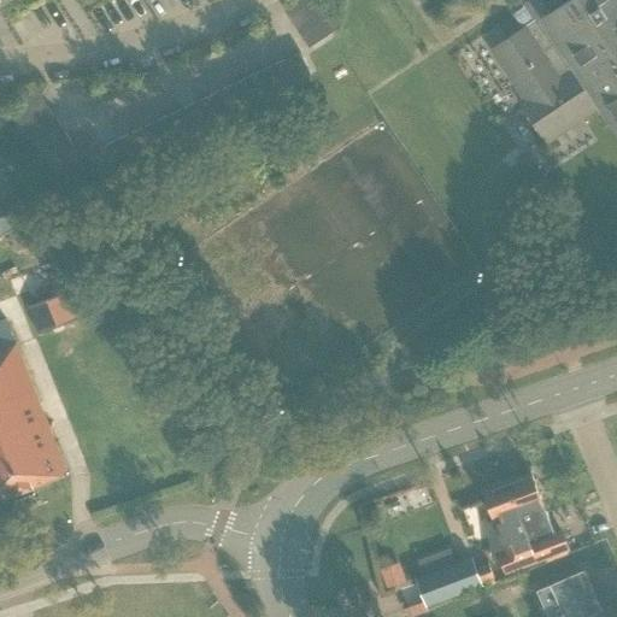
[(491,47),(527,100),(523,104),(528,111),(528,116),(536,128),(541,130),(546,139),(601,101),(616,124),(616,0),(565,0),(562,3),(559,0),(530,0),(528,3),(536,17),(491,47)]
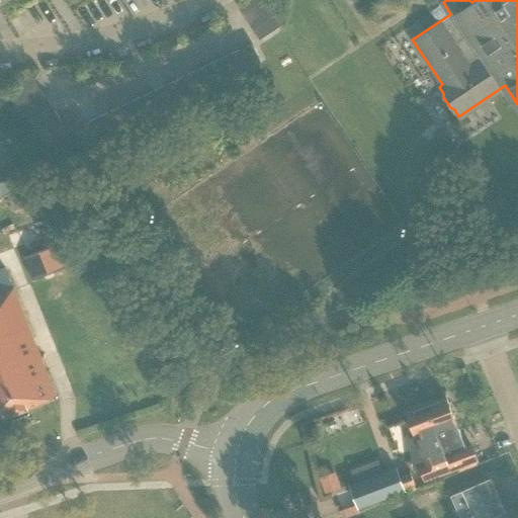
[(267,4),(246,18),(253,28),(260,23),(267,19),(274,14),(267,4)]
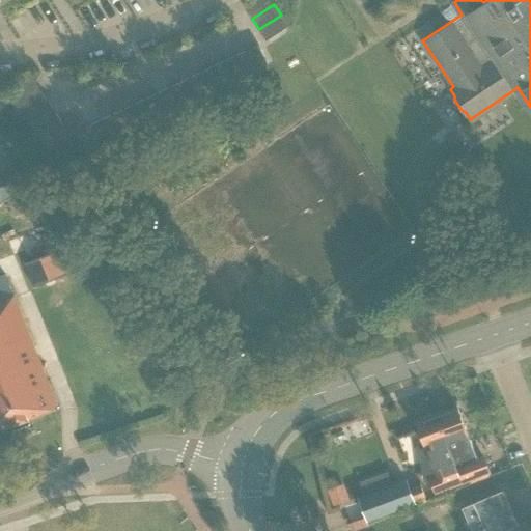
[(274,20),(281,30),(288,25),(281,15),(274,20)]
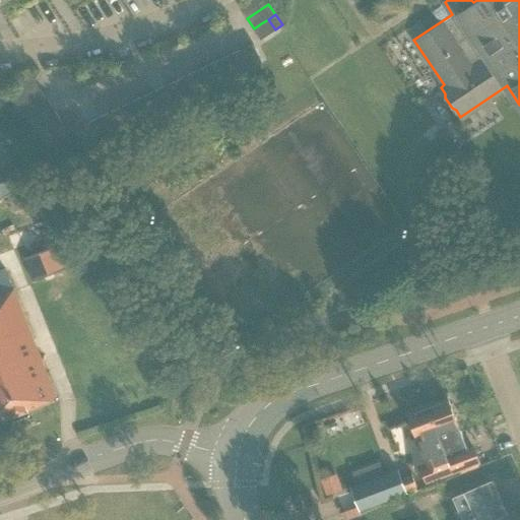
[(261,23),(268,35),(275,29),(268,19),(261,23)]
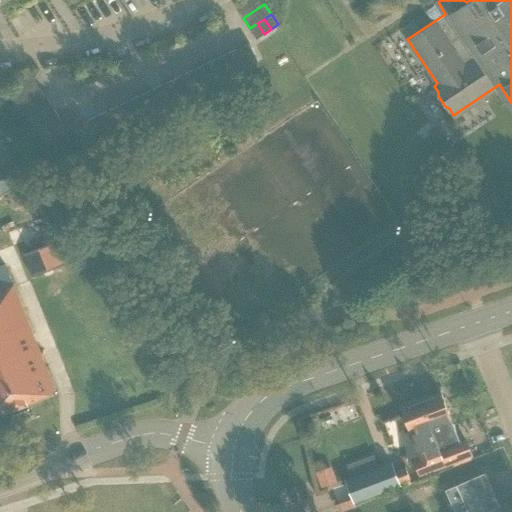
[(250,28),(257,38),(264,34),(257,23),(250,28)]
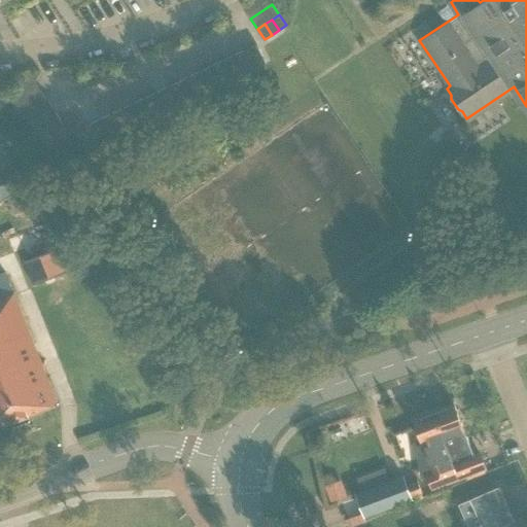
[(245,49),(249,58),(260,51),(256,43),(245,49)]
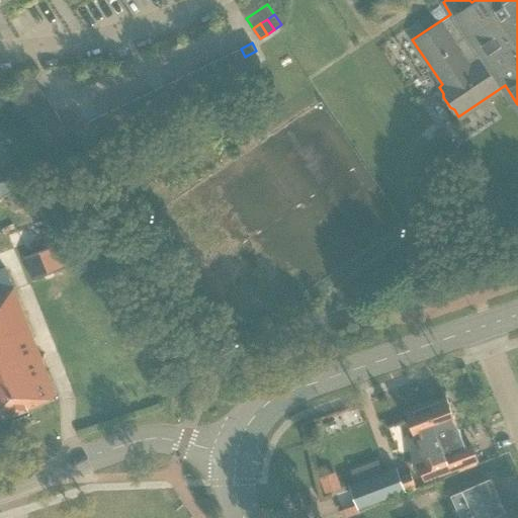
[(248,64),(260,59),(256,51),(245,57),(248,64)]
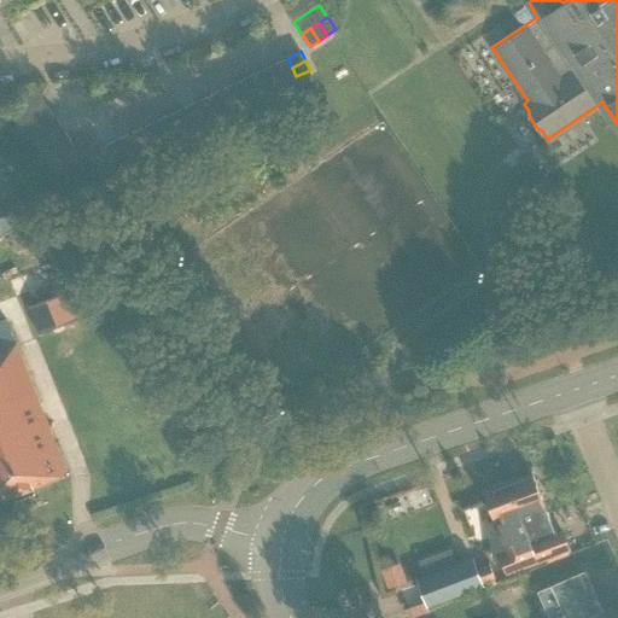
[(296,76),(301,86),(314,79),(310,70),(296,76)]
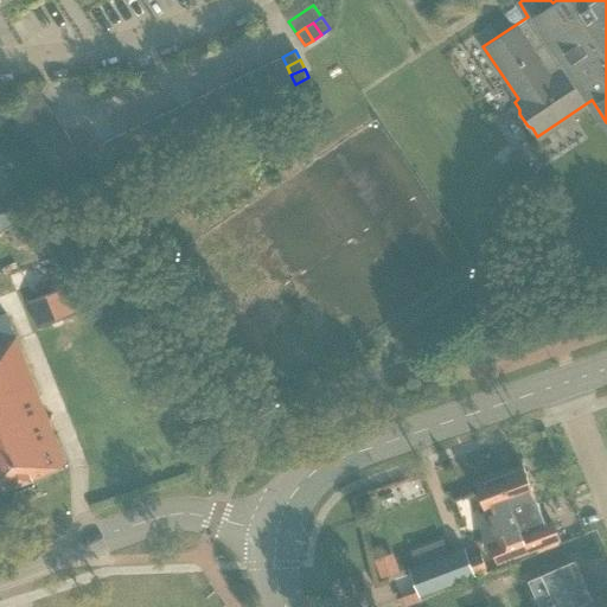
[(62,144),(70,157),(80,151),(70,138),(62,144)]
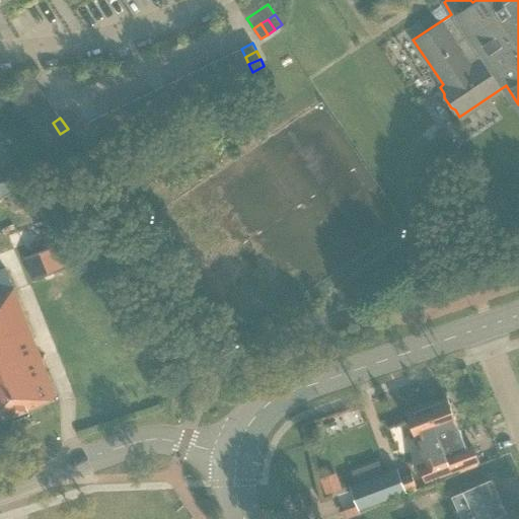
[(87,122),(76,128),(80,136),(91,130),(87,122)]
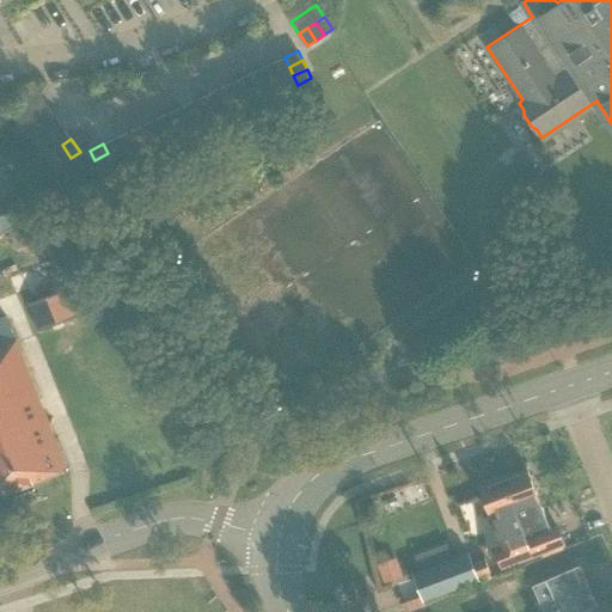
[(55,151),(63,163),(71,158),(62,145),(55,151)]
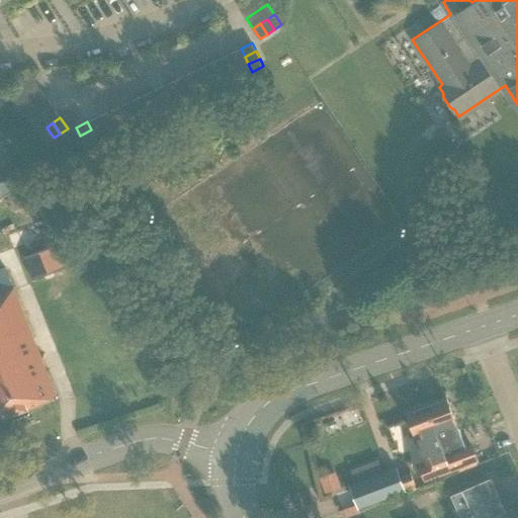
[(38,133),(46,143),(54,138),(47,127),(38,133)]
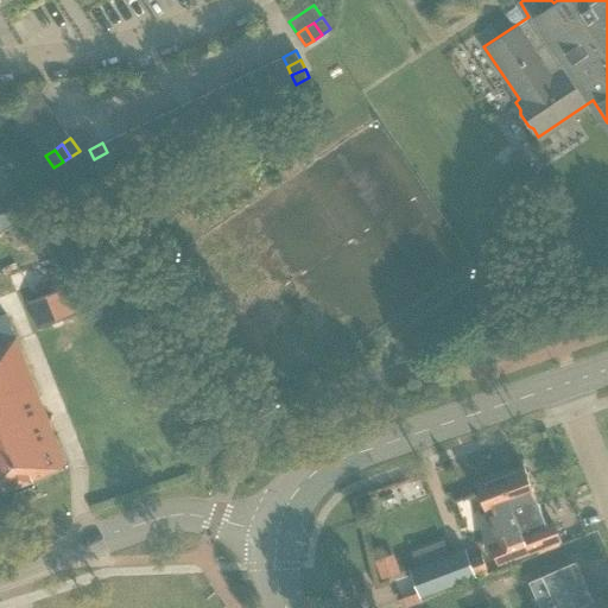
[(107,152),(94,159),(97,168),(111,162),(107,152)]
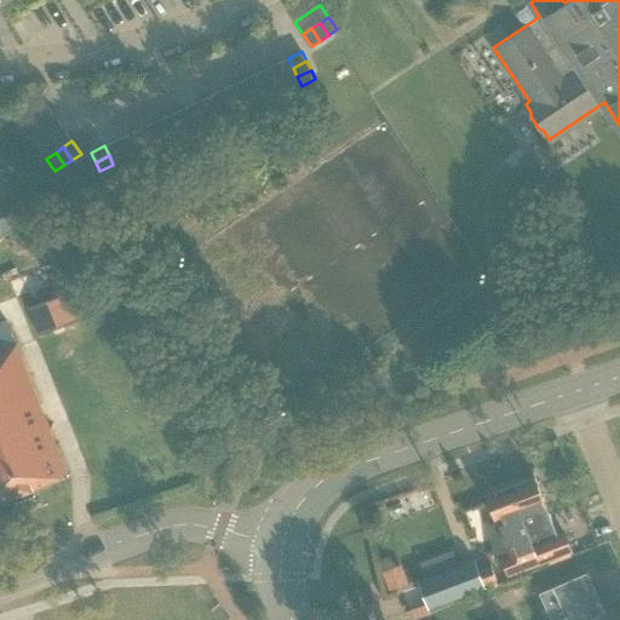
[(99,171),(104,181),(118,174),(113,165),(99,171)]
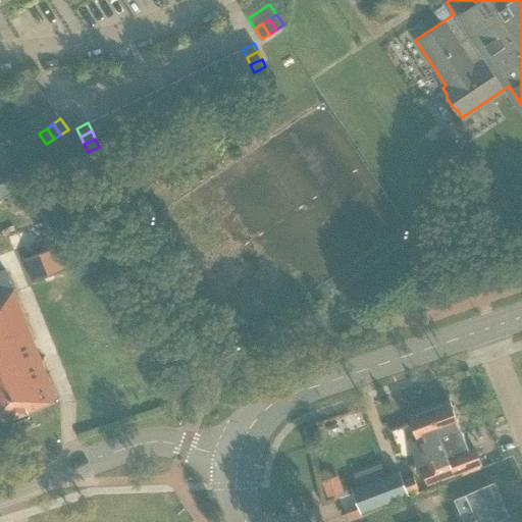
[(36,283),(67,270),(58,249),(27,261),(36,283)]
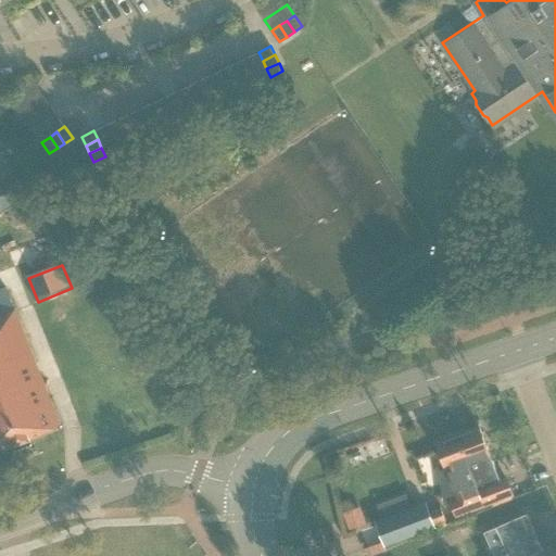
[(0,315),(0,450),(14,444),(16,450),(34,443),(32,438),(62,426),(15,310),(0,315)]
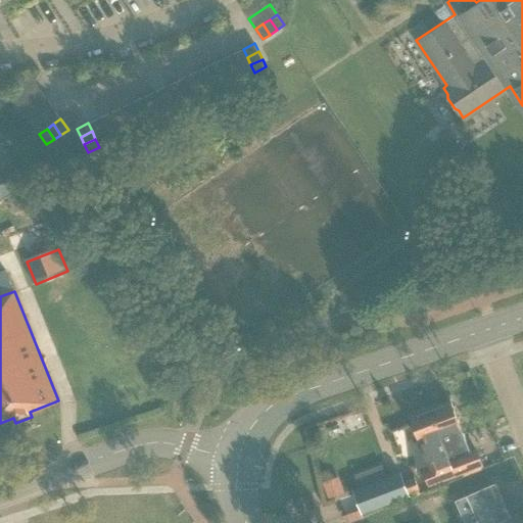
[(429,407),(456,475),(483,464),(477,448),(470,450),(449,399),(429,407)]
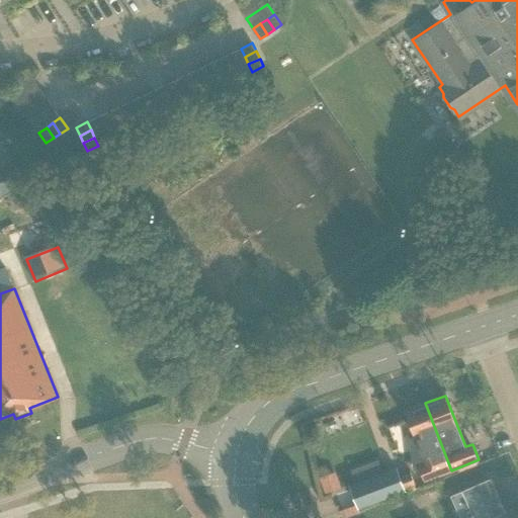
[(414,437),(410,438),(416,467),(420,465),(426,480),(451,470),(425,403),(404,411),(414,437)]
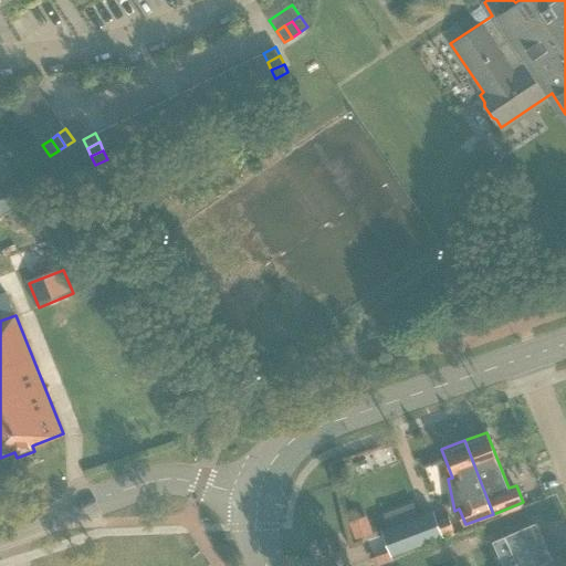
[(383,531),(391,556),(454,532),(449,516),(436,522),(432,512),(383,531)]
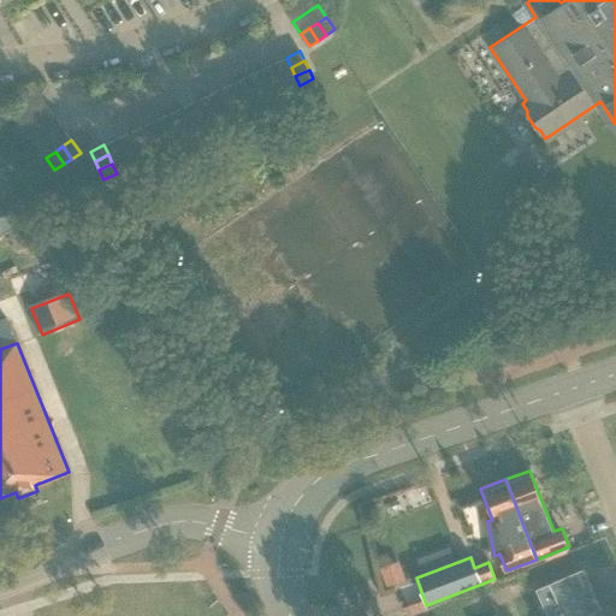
[(379,567),(388,587),(407,580),(400,560),(379,567)]
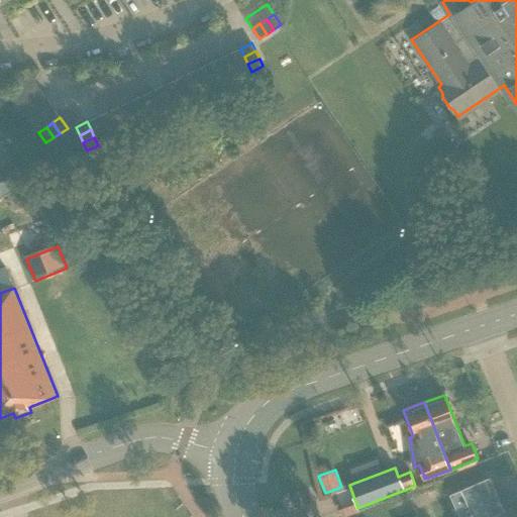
[(488,478),(487,479),(449,495),(459,516),(490,516),(503,511),(488,478)]
